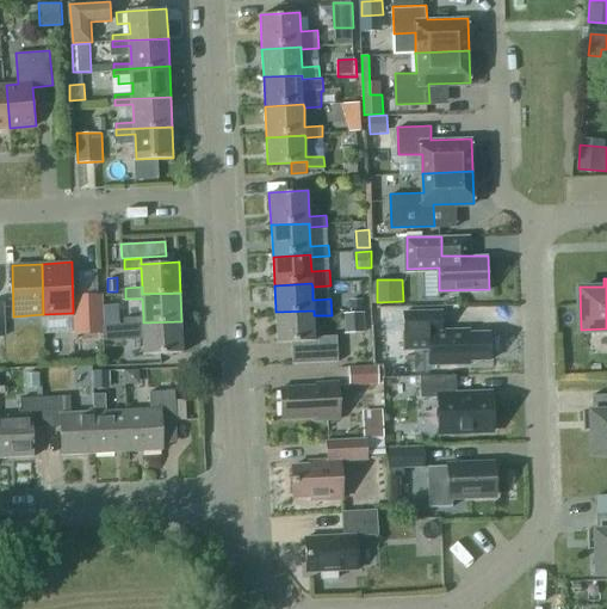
[(81,333),(105,333),(103,295),(80,295),(81,333)]
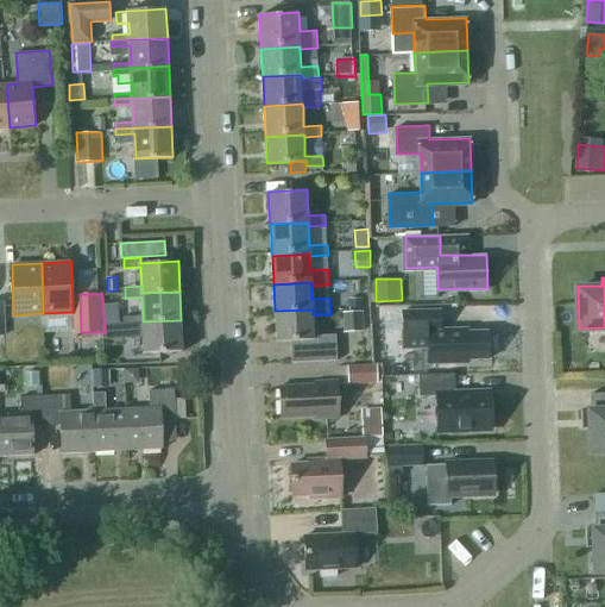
[(348,298),(350,308),(364,308),(363,298),(348,298)]
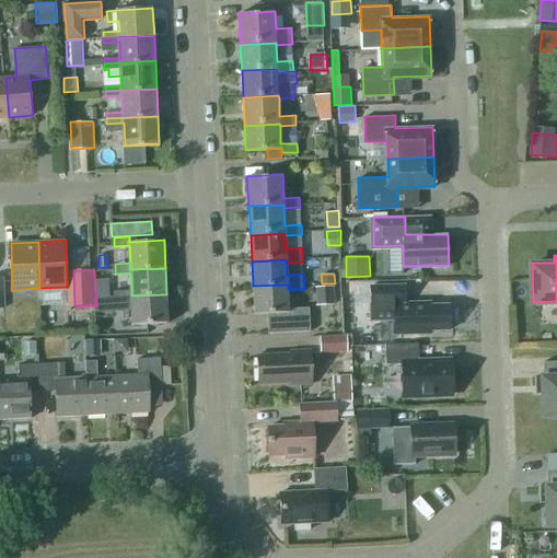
[(371,285),(372,303),(394,303),(395,333),(432,333),(432,329),(451,328),(450,303),(431,304),(431,301),(407,301),(406,283),(371,285)]
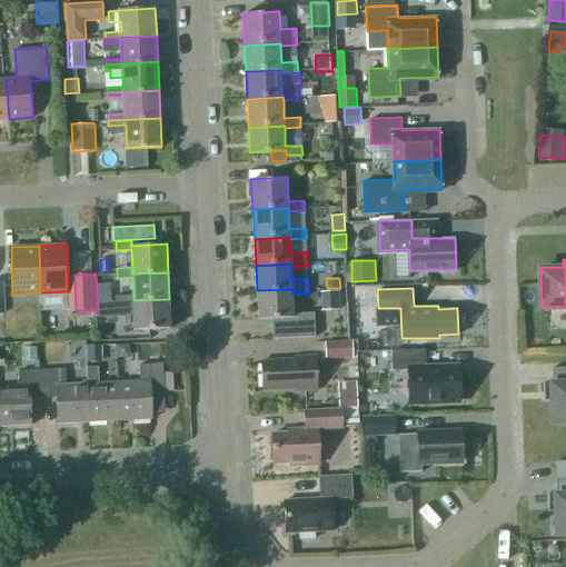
[(293,289),(257,290),(258,317),(272,317),(274,337),(316,334),(315,310),(294,311),(293,294),(293,289)]
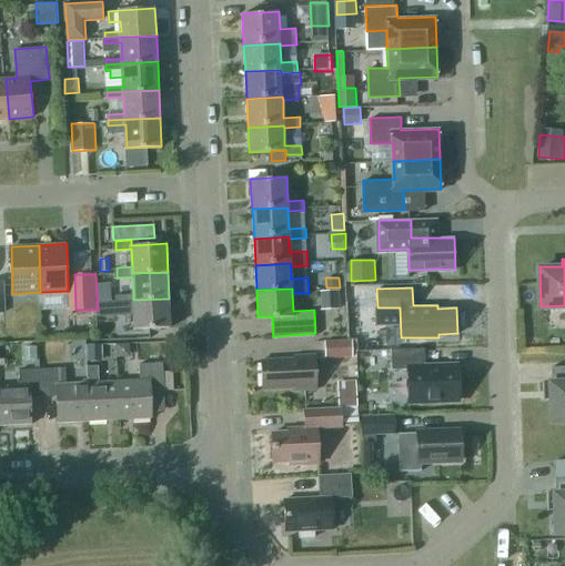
[(341,291),(325,292),(326,307),(341,306),(341,291)]
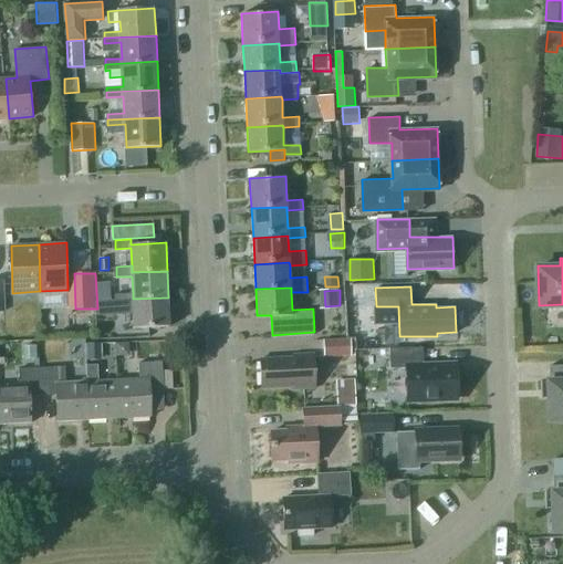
[(133,299),(133,293),(117,294),(117,304),(134,304),(135,326),(170,325),(168,298),(133,299)]
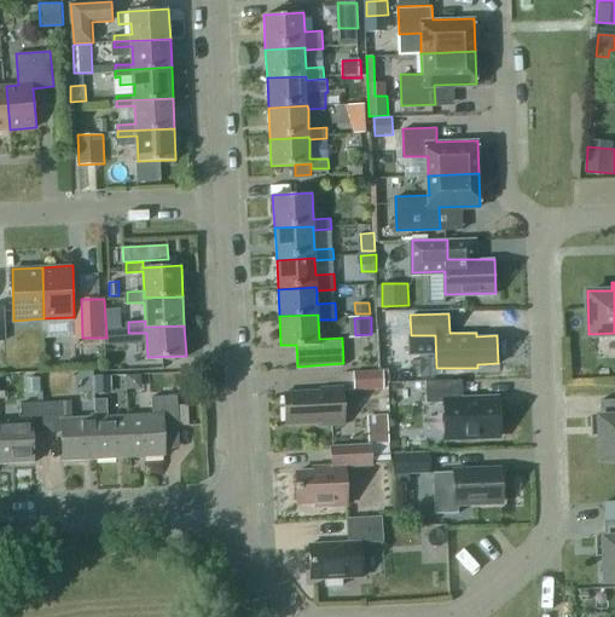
[(354,372),(355,390),(384,388),(383,369),(354,372)]
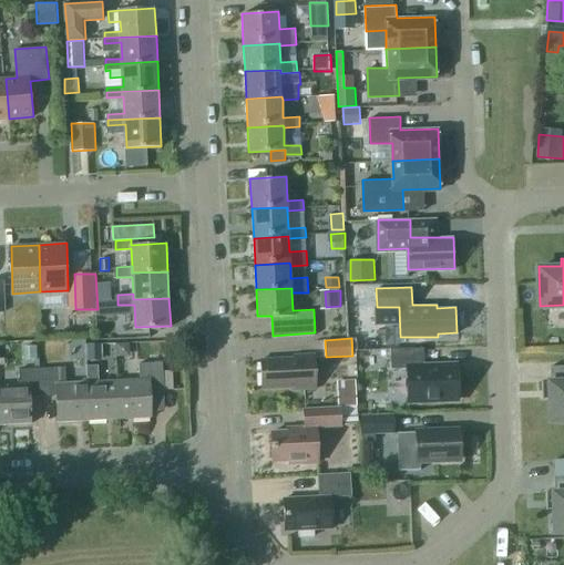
[(424,347),(393,348),(396,401),(459,399),(458,366),(426,367),(424,347)]
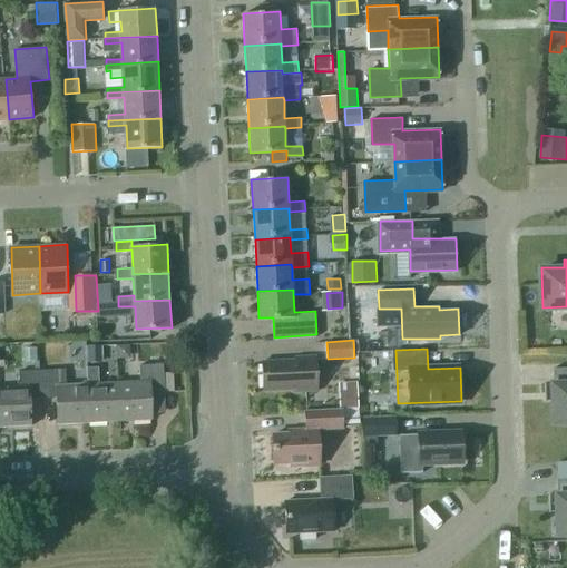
[(98,350),(86,351),(87,368),(98,368),(98,350)]
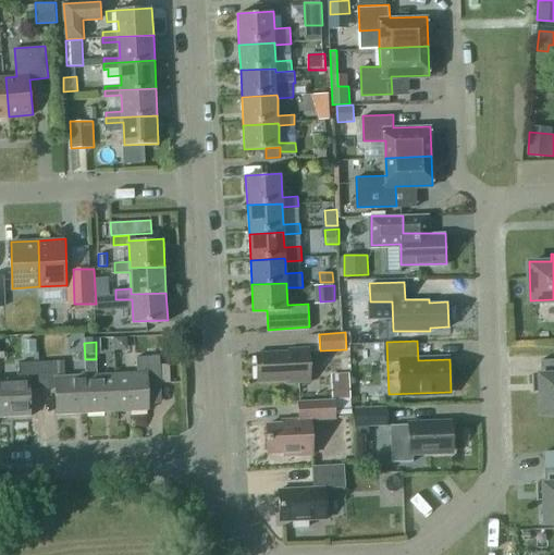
[(259,380),(292,378),(292,381),(311,380),(309,346),(290,347),(290,349),(258,352),(259,380)]
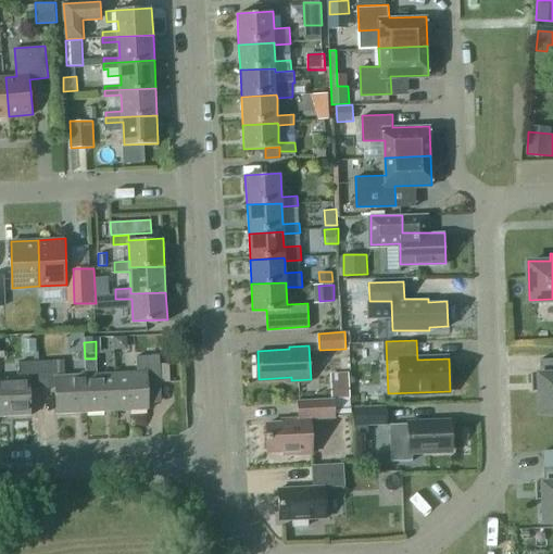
[(137,368),(116,369),(118,410),(149,408),(148,380),(161,380),(160,355),(137,356),(137,368)]
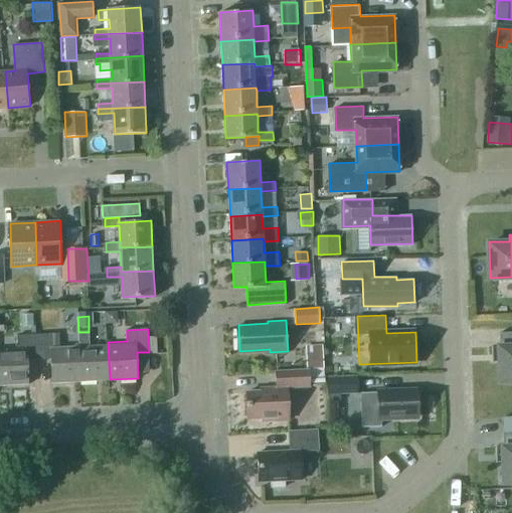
[(511,330),(501,332),(501,345),(493,345),(494,361),(501,361),(502,381),(511,380),(511,330)]
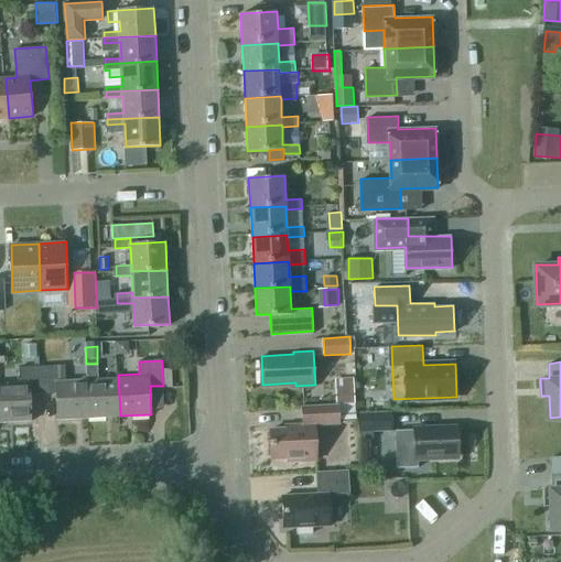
[(86,364),(87,378),(89,418),(120,415),(118,375),(98,376),(97,364),(86,364)]
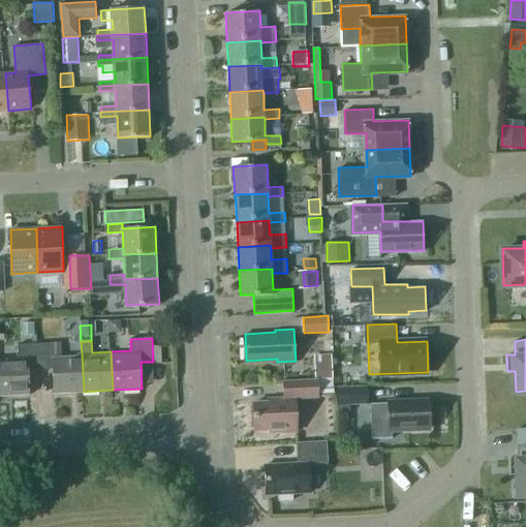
[(62,342),(35,343),(36,368),(53,368),(54,393),(84,392),(82,354),(62,355),(62,342)]
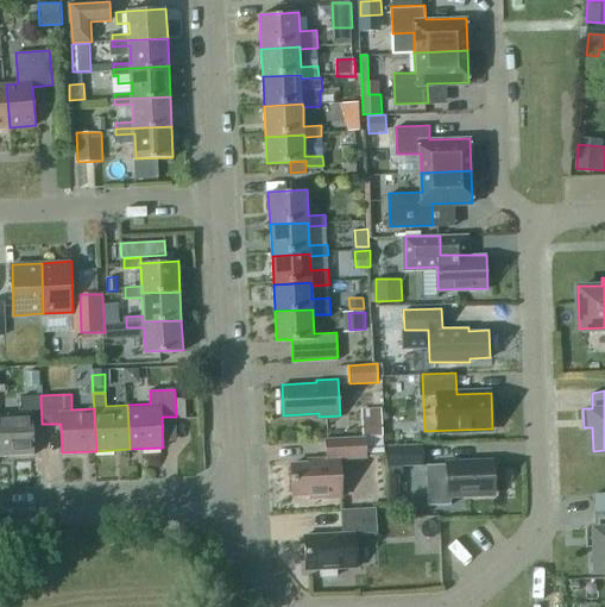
[(21,412),(0,413),(0,444),(0,455),(35,454),(33,425),(42,424),(41,395),(20,396),(21,412)]
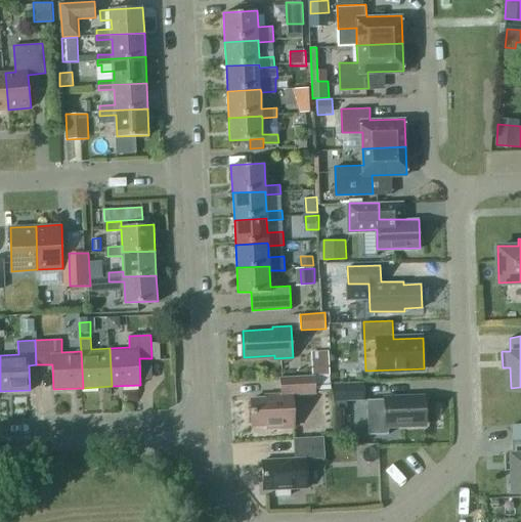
[(332,357),(314,358),(315,375),(333,374),(332,357)]
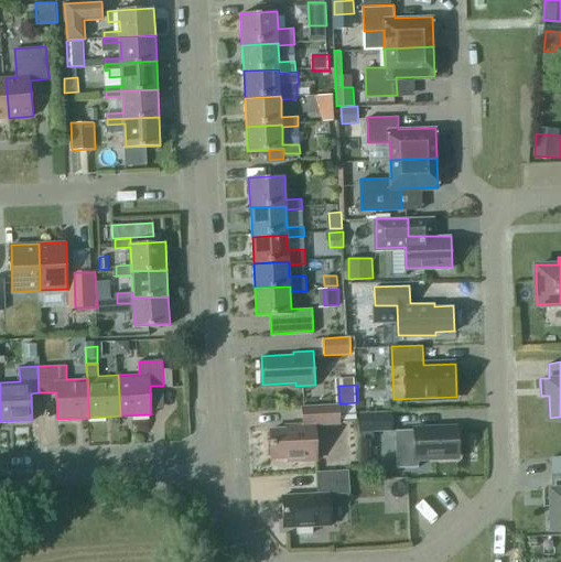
[(302,425),(271,428),(273,456),(290,456),(290,460),(319,457),(316,422),(341,421),(340,403),(304,404),(305,422),(301,423),(302,425)]
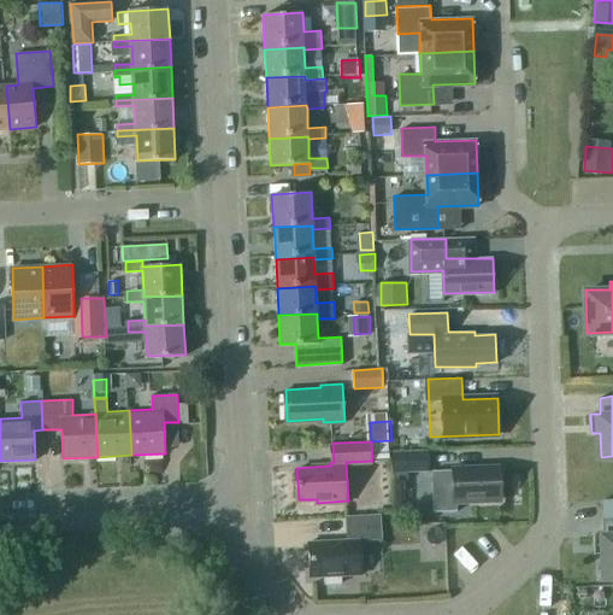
[(399,456),(400,474),(431,472),(430,455),(399,456)]
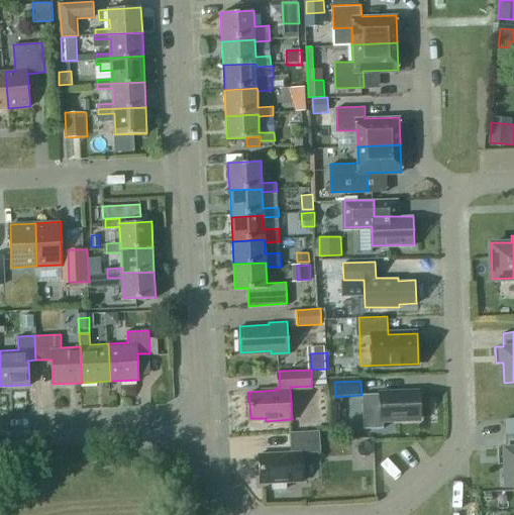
[(420,417),(419,391),(365,393),(367,427),(384,427),(384,419),(420,417)]
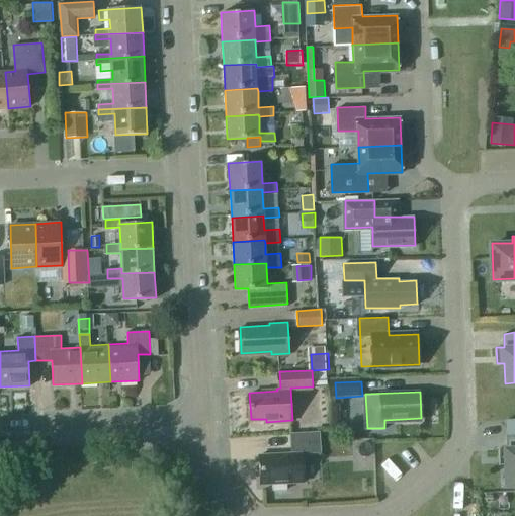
[(261,453),(263,483),(275,482),(275,488),(289,488),(288,482),(306,481),(304,451),(323,450),(322,430),(292,431),(293,451),(261,453)]
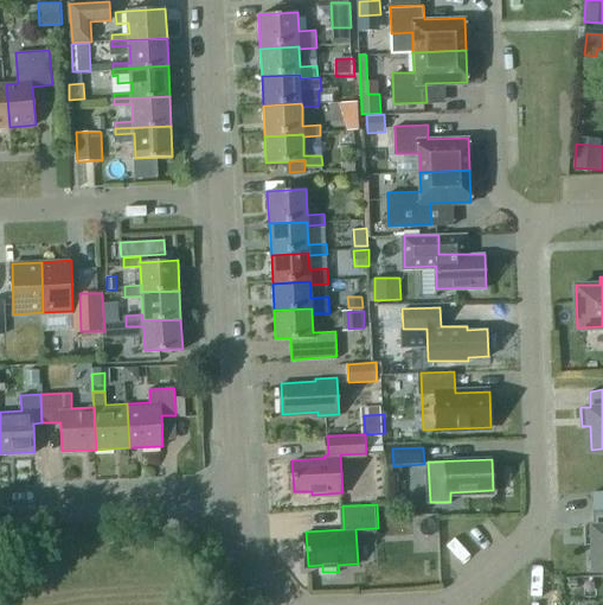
[(587,526),(587,545),(595,545),(596,568),(602,567),(602,509),(595,510),(596,526),(587,526)]
